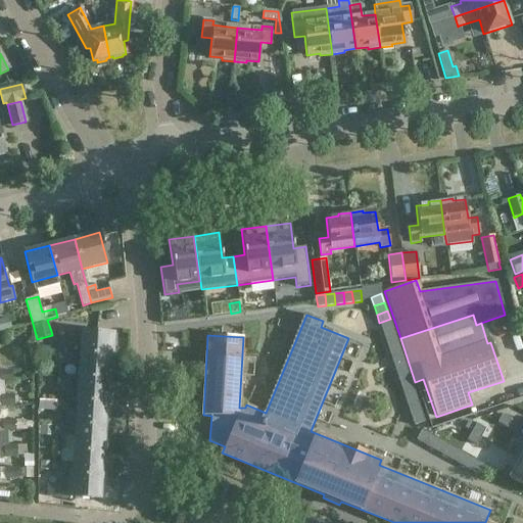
[(390,319),(379,323),(382,331),(393,328),(390,319)]
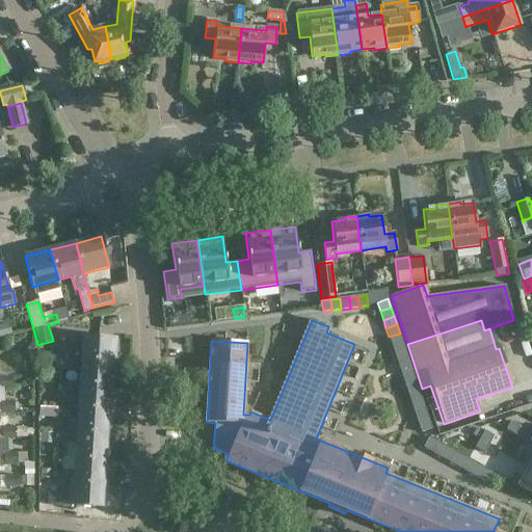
[(0,327),(0,336),(10,334),(8,326),(0,327)]
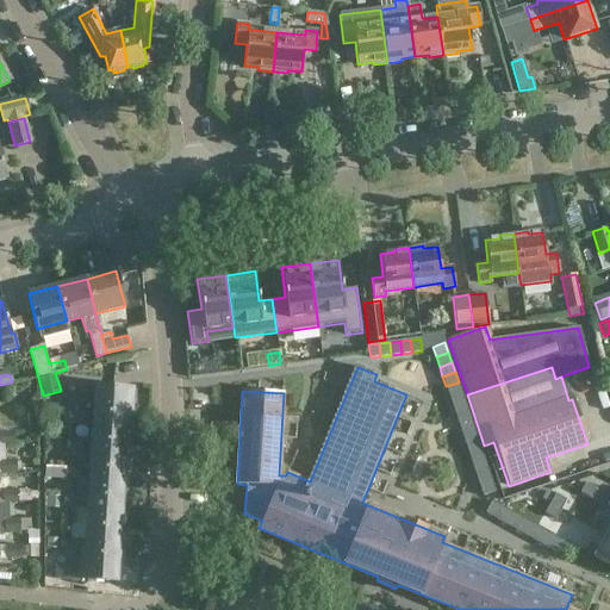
[(85,397),(86,384),(70,383),(69,396),(85,397)]
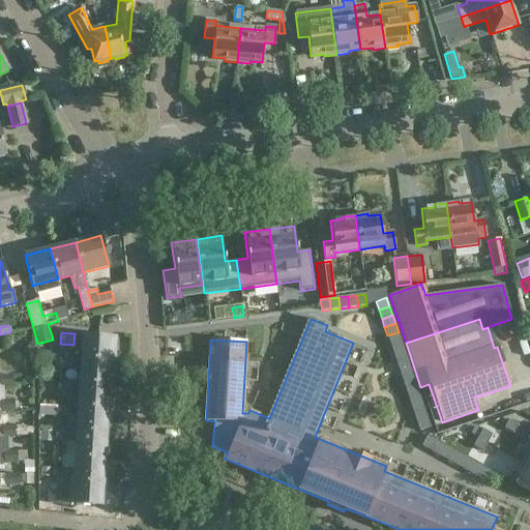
[(399,332),(387,335),(390,345),(401,341),(399,332)]
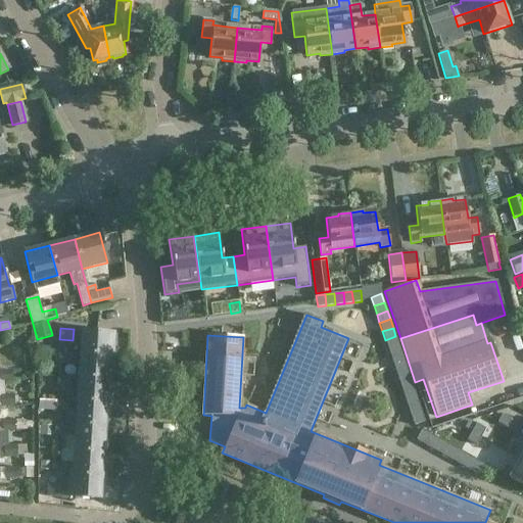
[(81,355),(108,358),(111,358),(113,334),(82,332),(81,355)]
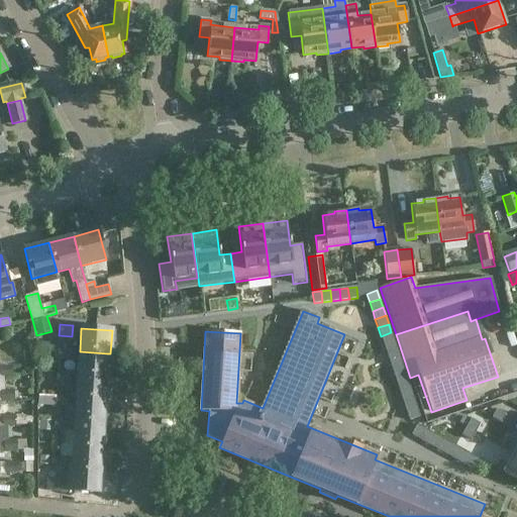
[(391,332),(381,336),(384,344),(394,341),(391,332)]
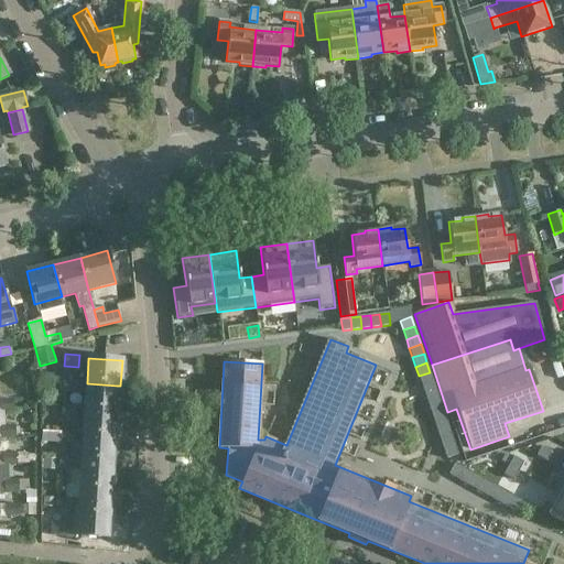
[(430,372),(419,376),(422,384),(433,381),(430,372)]
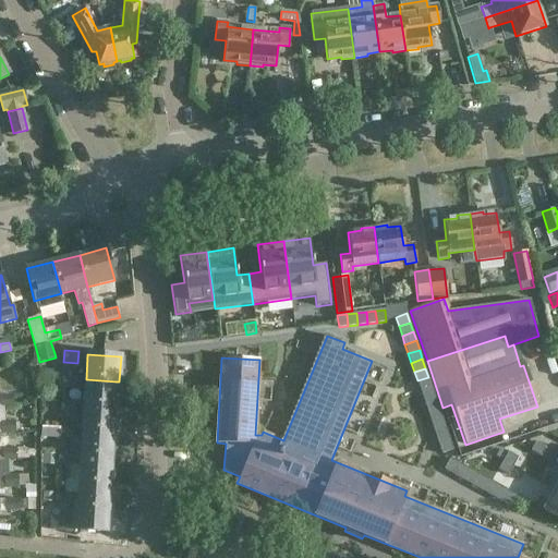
[(428,377),(417,380),(420,390),(432,386),(428,377)]
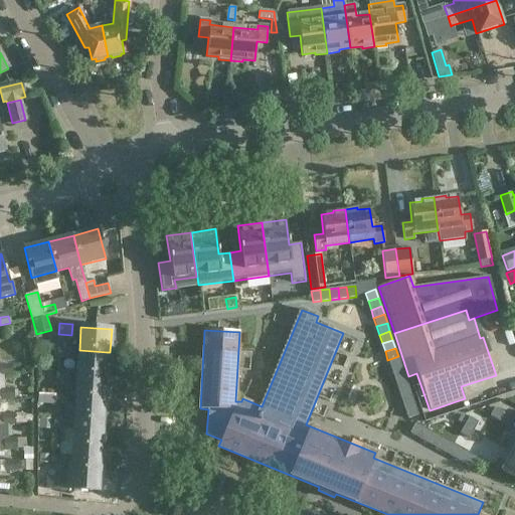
[(70,360),(70,350),(57,349),(56,360),(70,360)]
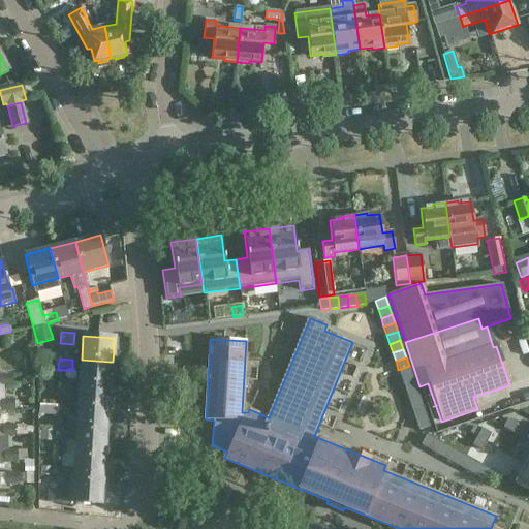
[(82,360),(80,383),(109,385),(110,362),(82,360)]
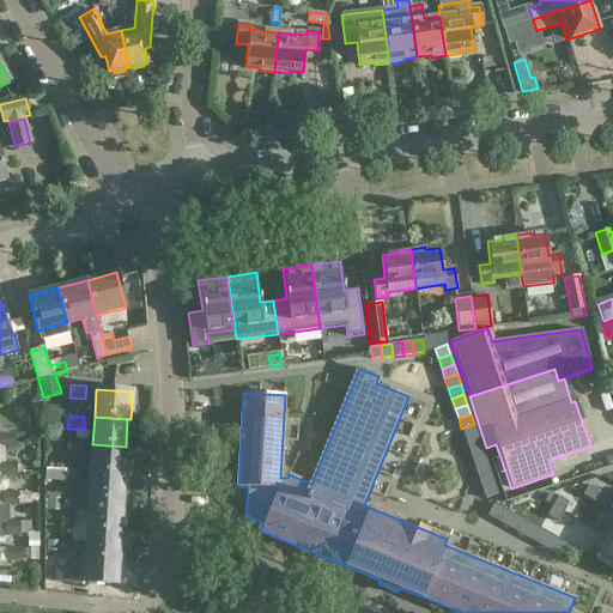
[(474,424),(461,429),(465,438),(478,435),(474,424)]
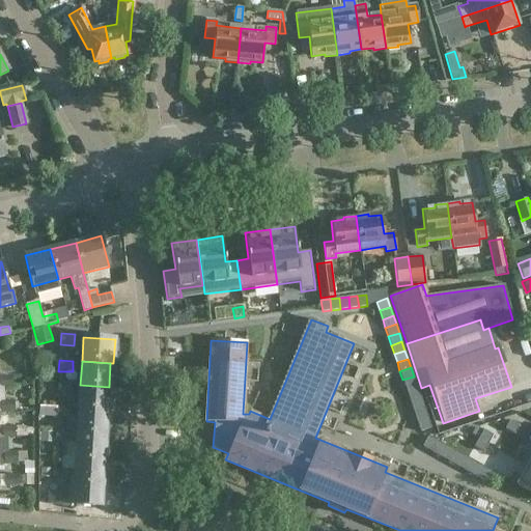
[(12,375),(0,375),(0,386),(2,386),(12,386),(12,375)]
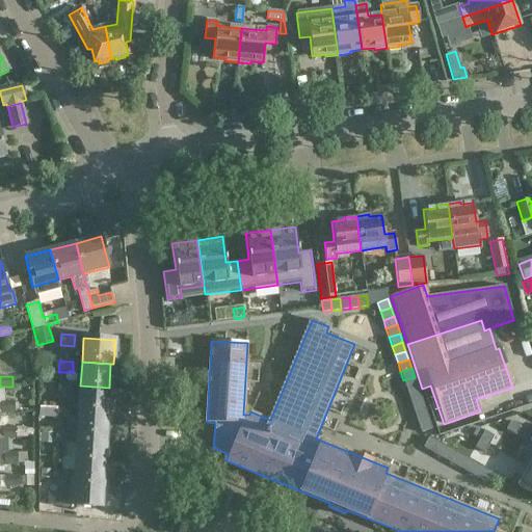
[(417,386),(415,377),(403,380),(406,389),(417,386)]
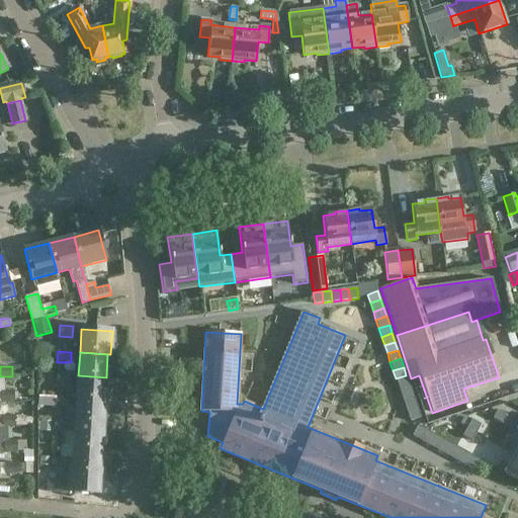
[(69,385),(70,375),(57,374),(56,385),(69,385)]
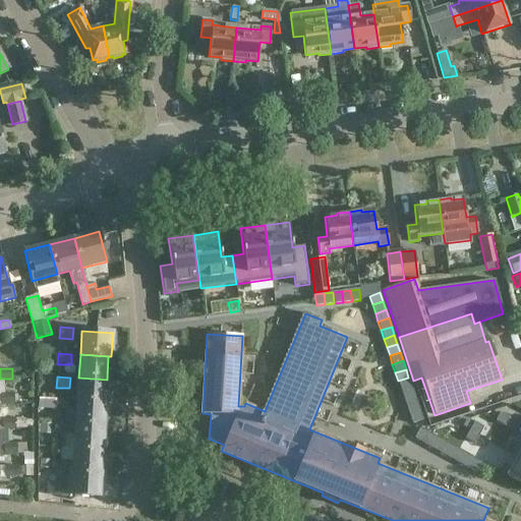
[(78,378),(77,401),(105,403),(107,380),(78,378)]
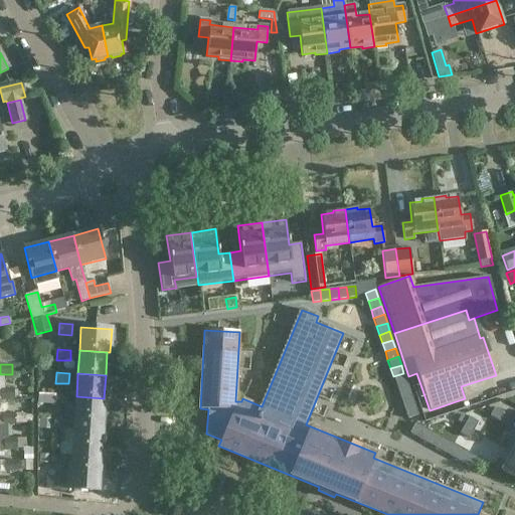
[(403,373),(393,376),(396,385),(406,381),(403,373)]
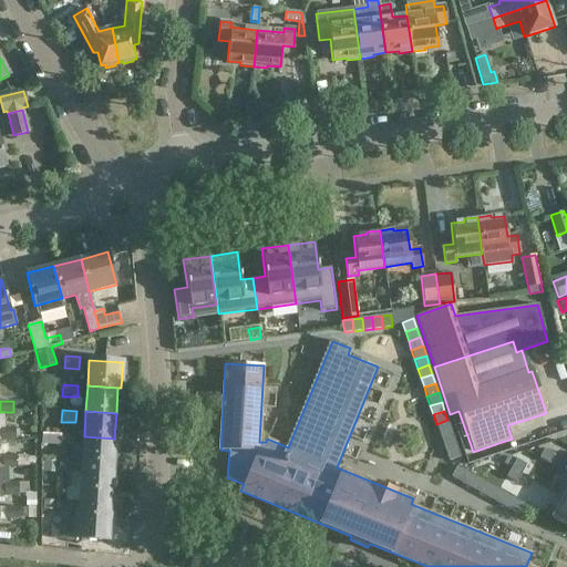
[(447,420),(436,424),(440,433),(451,430),(447,420)]
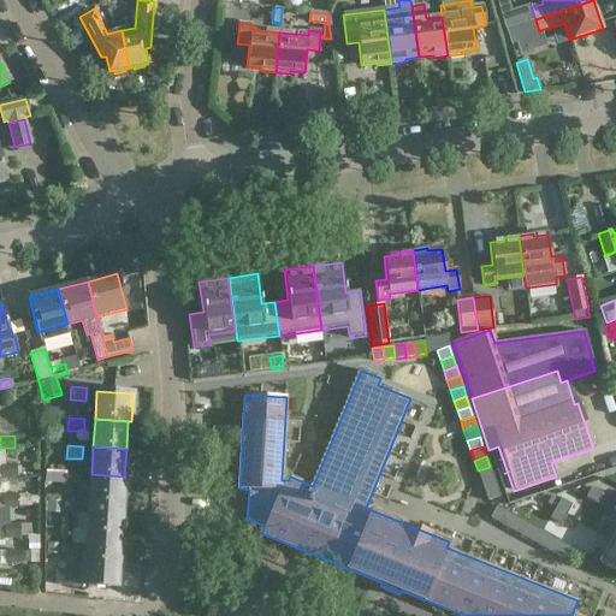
[(4,466),(0,467),(1,475),(1,478),(16,477),(16,466),(4,466)]
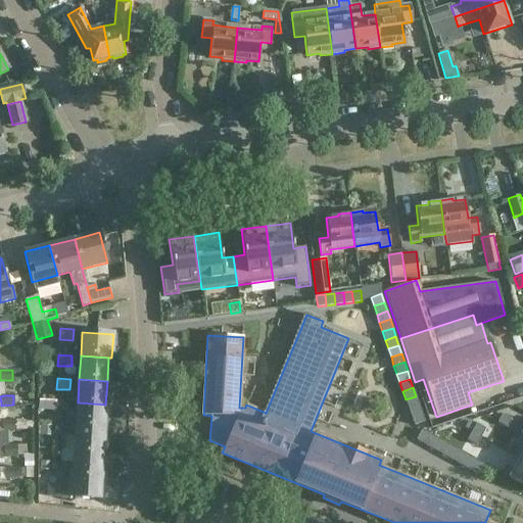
[(416,396),(406,399),(409,408),(419,405),(416,396)]
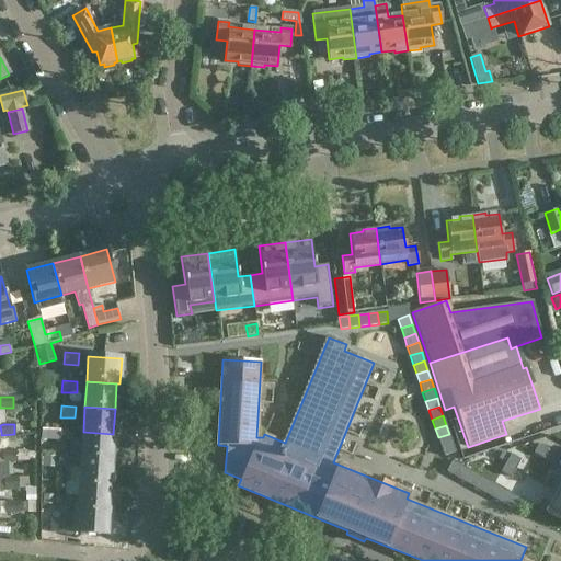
[(73,443),(73,431),(59,431),(58,443),(73,443)]
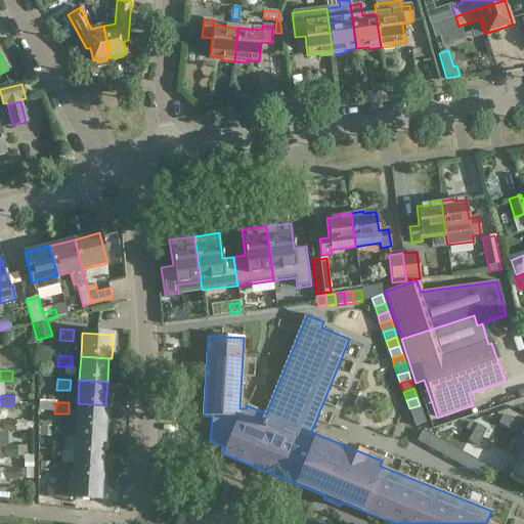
[(76,427),(104,429),(105,405),(78,403),(76,427)]
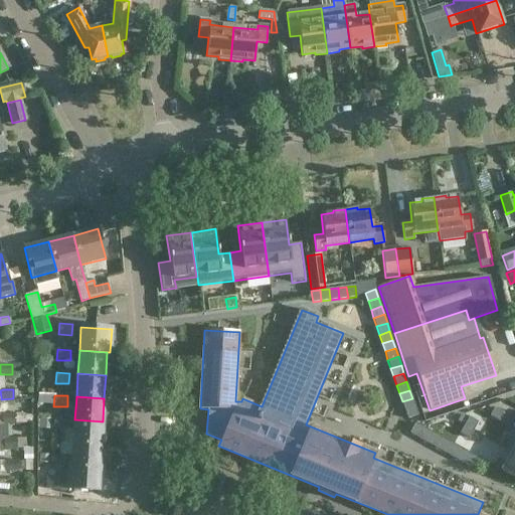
[(412,398),(402,401),(404,410),(415,406),(412,398)]
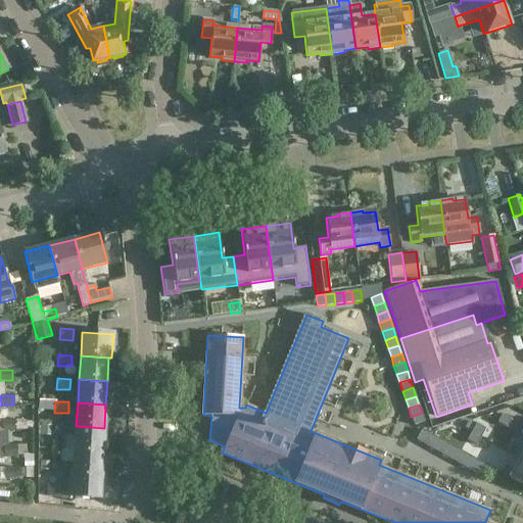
[(422,413),(411,417),(414,425),(424,422),(422,413)]
